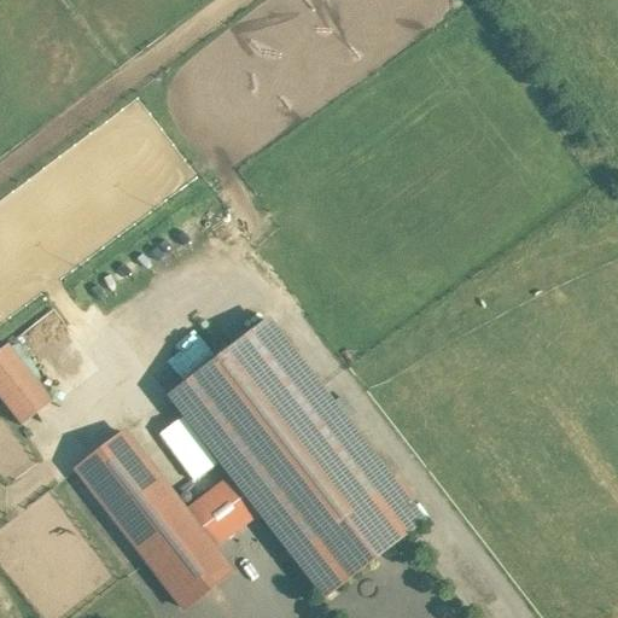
[(424,519),(269,316),(168,395),(228,471),(257,508),(324,598),(424,519)]
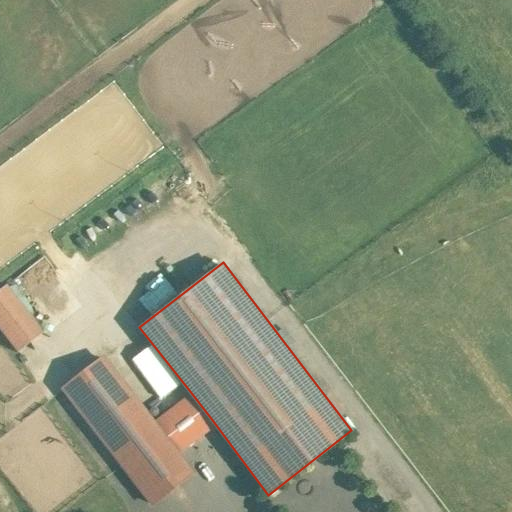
[(43,326),(5,282),(0,285),(0,328),(17,351),(43,326)]
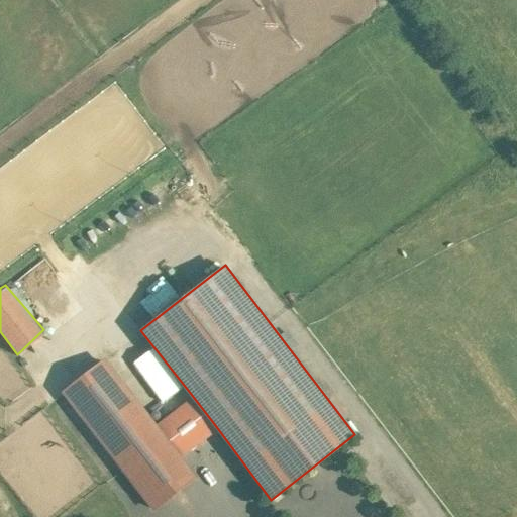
[(154,423),(105,358),(63,391),(152,508),(195,476),(179,454),(154,423)]
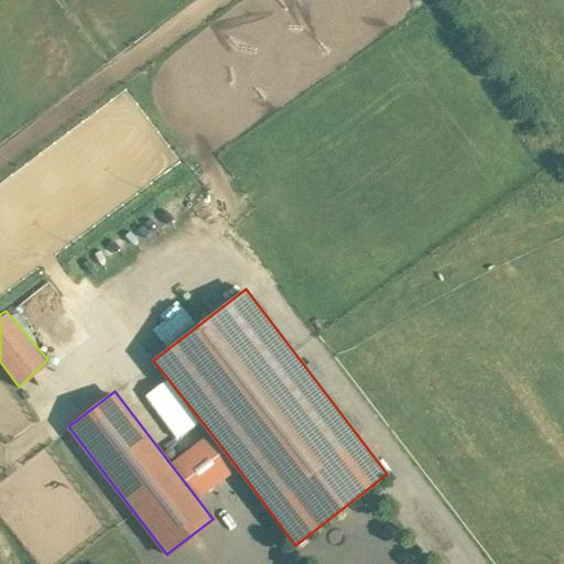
[(208,430),(169,462),(195,496),(235,464),(208,430)]
